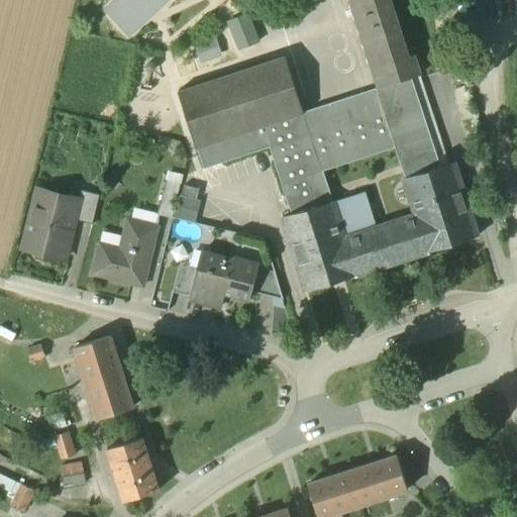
[(130,36),(171,0),(116,0),(106,10),(130,36)]
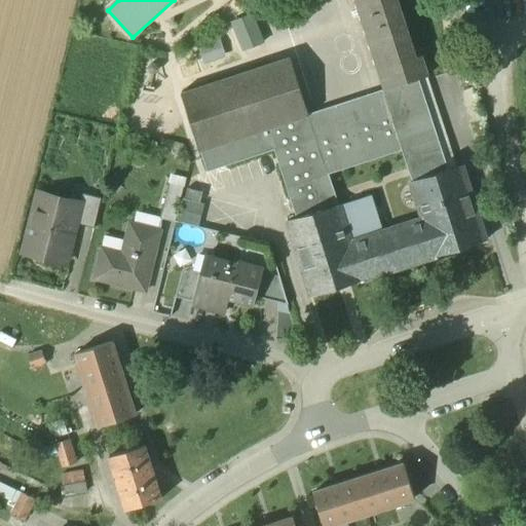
[(416,58),(398,0),(354,0),(384,90),(418,79),(428,76),(422,55),(416,58)]
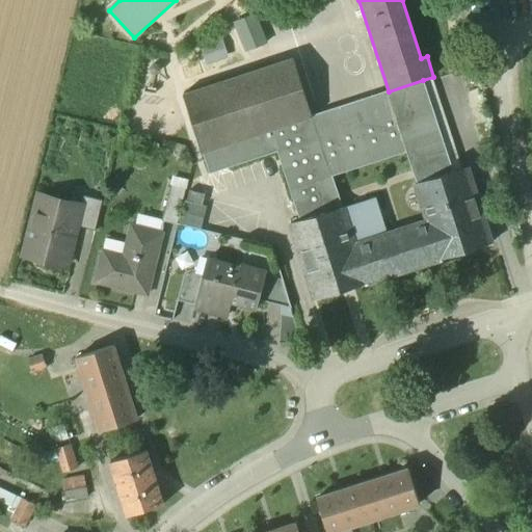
[(267,43),(258,16),(238,22),(248,50),(267,43)]
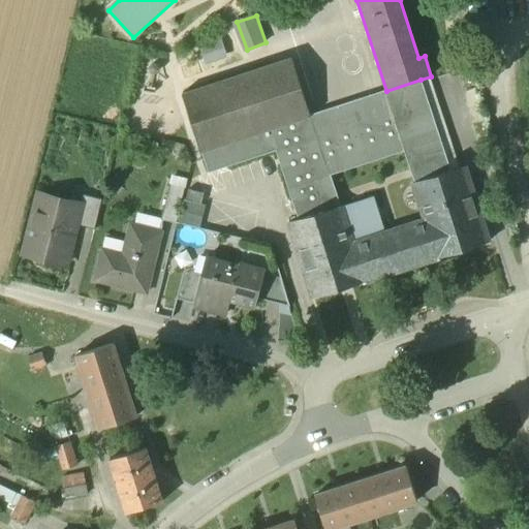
[(227,57),(220,36),(199,43),(207,64),(227,57)]
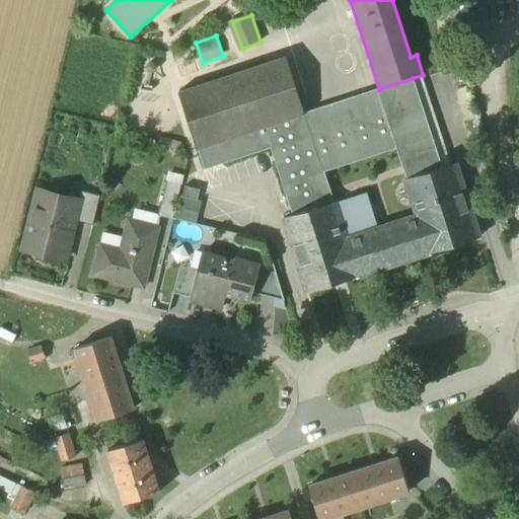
[(286,57),(178,92),(198,149),(305,114),(286,57)]
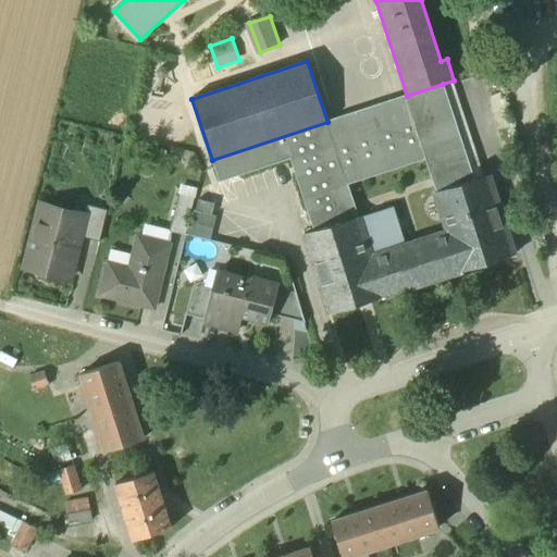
[(358,217),(347,184),(425,159),(436,192),(474,180),(443,84),(407,96),(327,122),(212,160),(220,182),(291,159),(314,231),(358,217)]
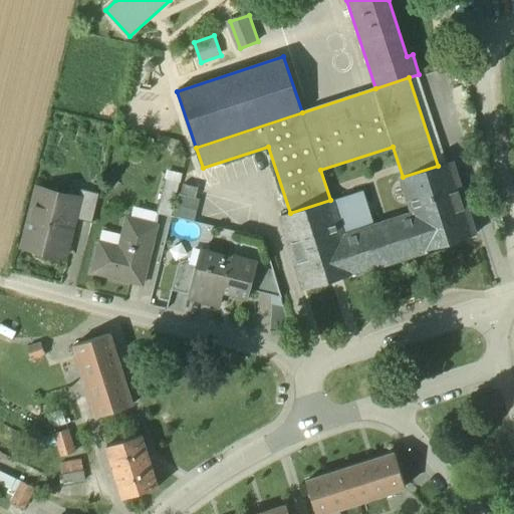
[(403,177),(402,178),(413,214),(373,226),(342,236),(331,201),(331,200),(330,200),(290,213),(281,216),(304,289),(475,235),(451,162),(438,166),(403,177)]
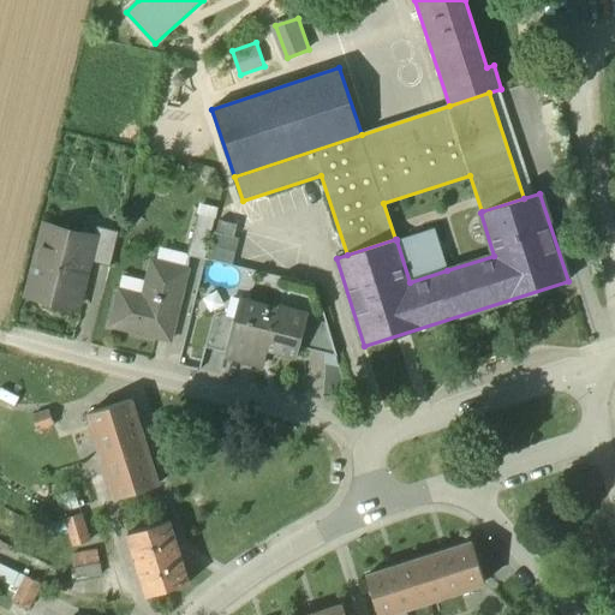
[(197,216),(187,256),(204,260),(214,220),(197,216)]
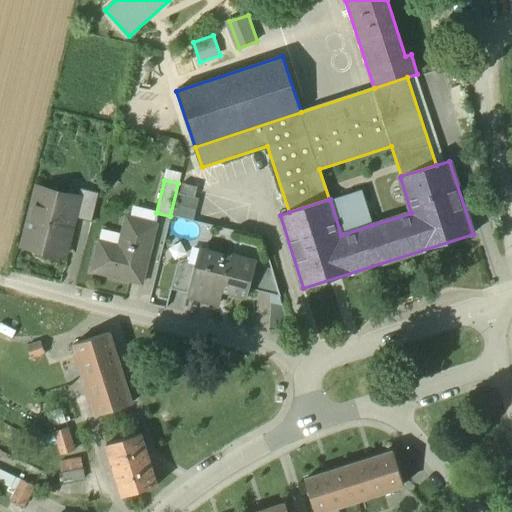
[(197,188),(182,184),(179,194),(194,198),(197,188)]
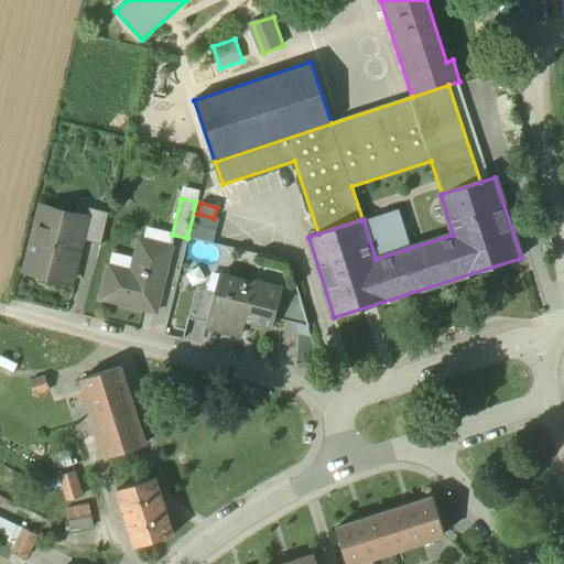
[(86,217),(41,207),(24,271),(71,283),(82,240),(87,218),(86,217)]
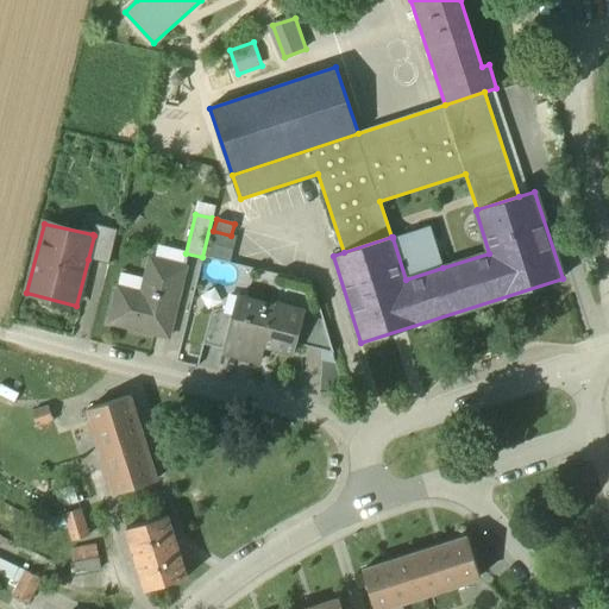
[(118,230),(95,224),(93,234),(94,236),(88,259),(110,265),(118,230)]
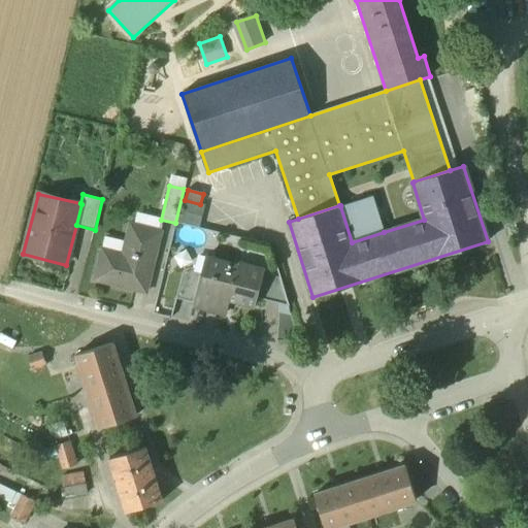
[(372,197),(340,206),(352,242),(384,232),(372,197)]
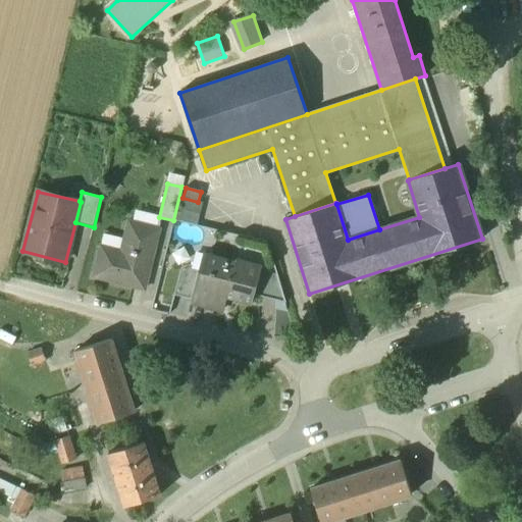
[(183,198),(181,198),(178,209),(200,214),(203,203),(198,202),(183,198)]
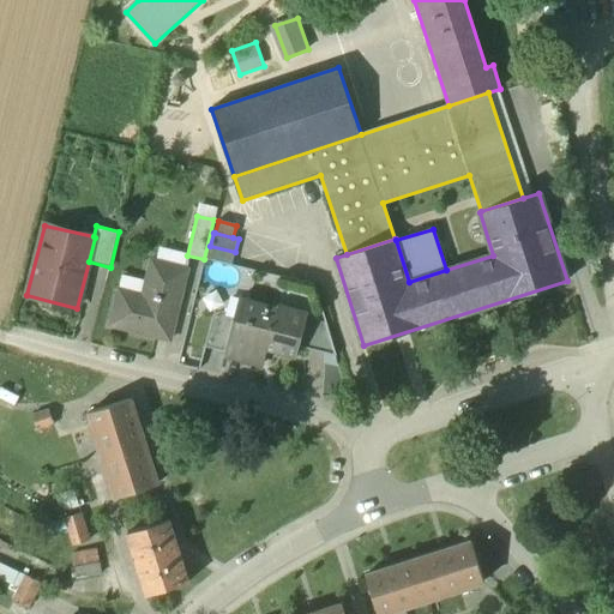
[(235,252),(210,246),(206,259),(232,265),(235,252)]
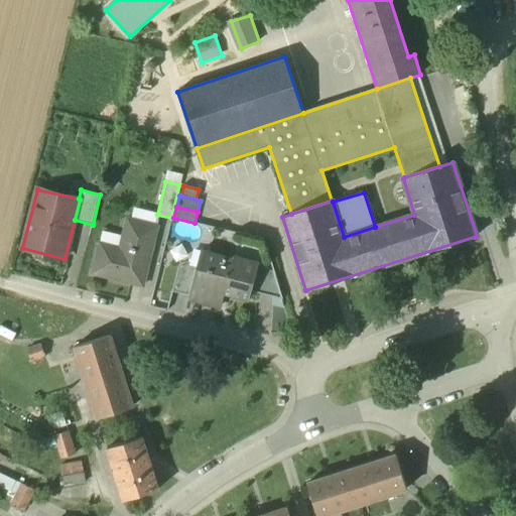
[(158,226),(127,219),(120,248),(100,243),(97,253),(98,253),(93,274),(143,286),(158,226)]
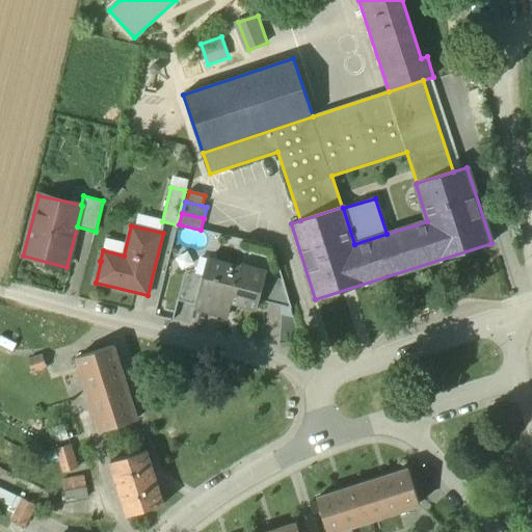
[(241,268),(208,260),(204,274),(195,306),(194,310),(218,316),(222,299),(256,309),(258,300),(265,276),(241,270),(241,268)]
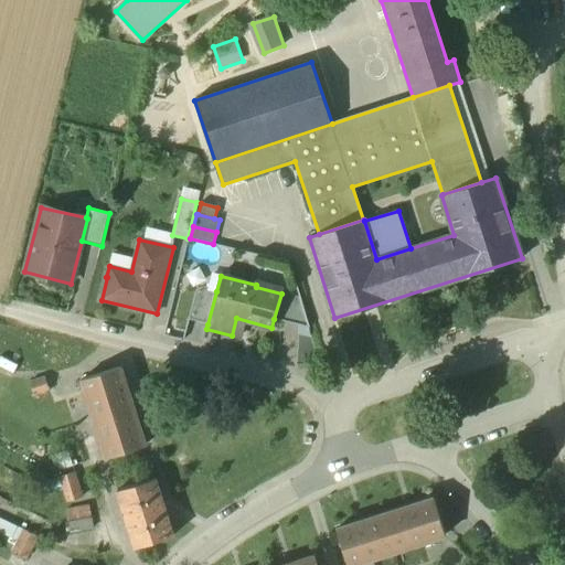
[(208,324),(216,291),(203,287),(196,291),(189,320),(208,324)]
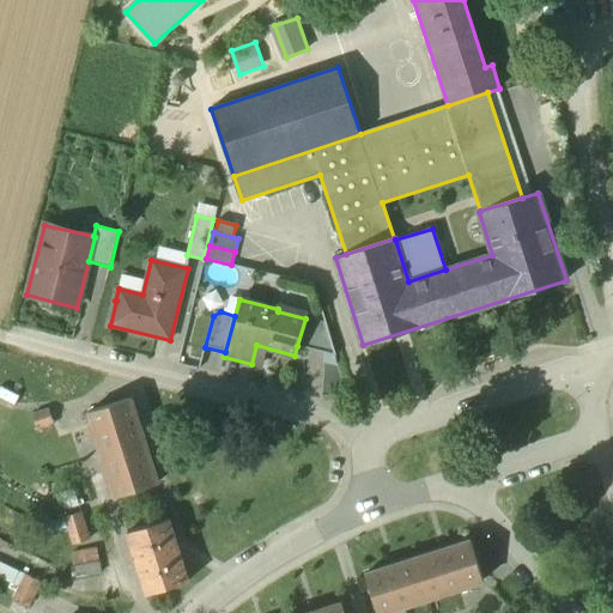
[(327,325),(305,319),(297,346),(334,356),(335,354),(327,325)]
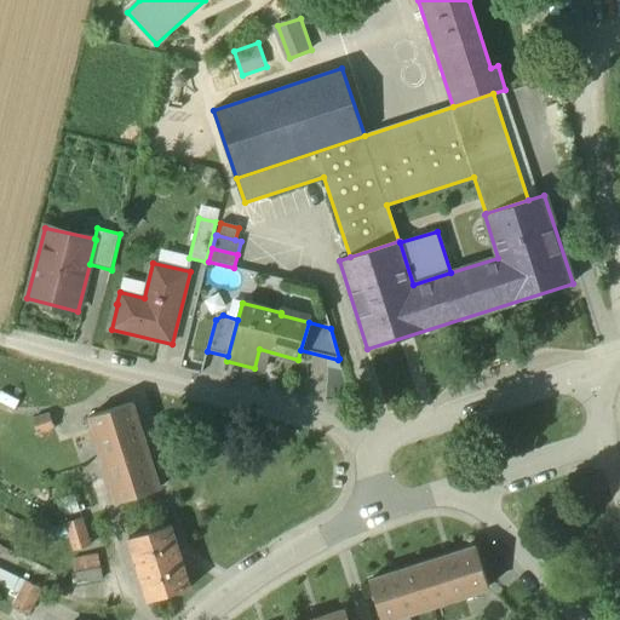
[(132,403),(91,417),(118,501),(160,487),(132,403)]
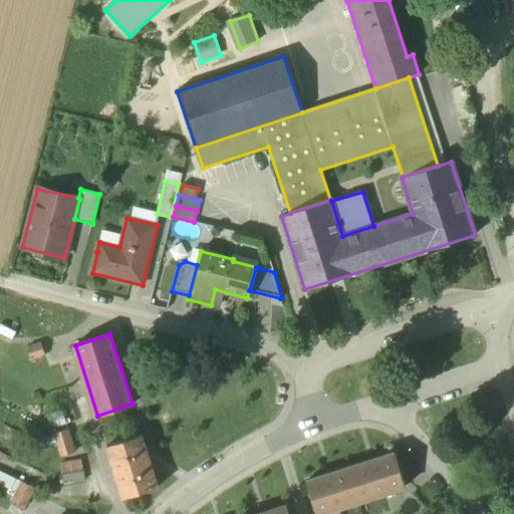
[(41,343),(27,347),(31,359),(45,355),(41,343)]
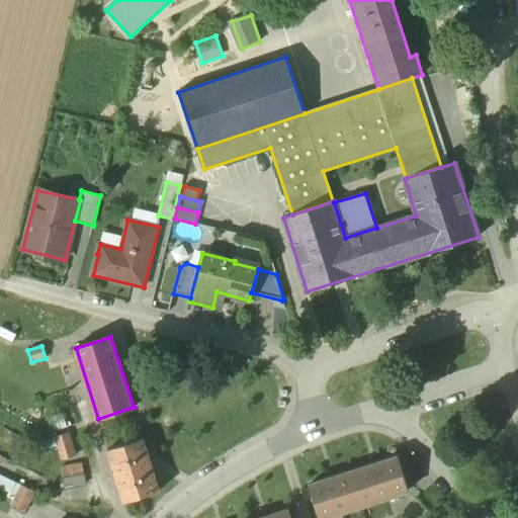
[(69,433),(55,437),(62,460),(76,455),(69,433)]
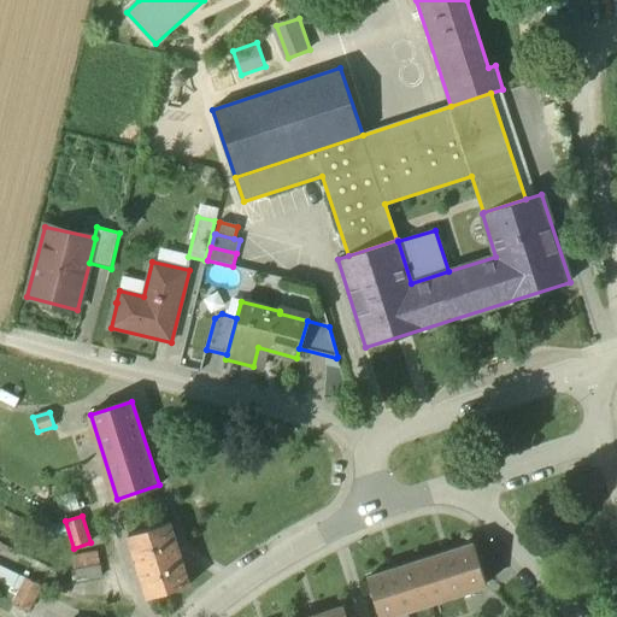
[(170,522),(128,535),(148,598),(191,583),(170,522)]
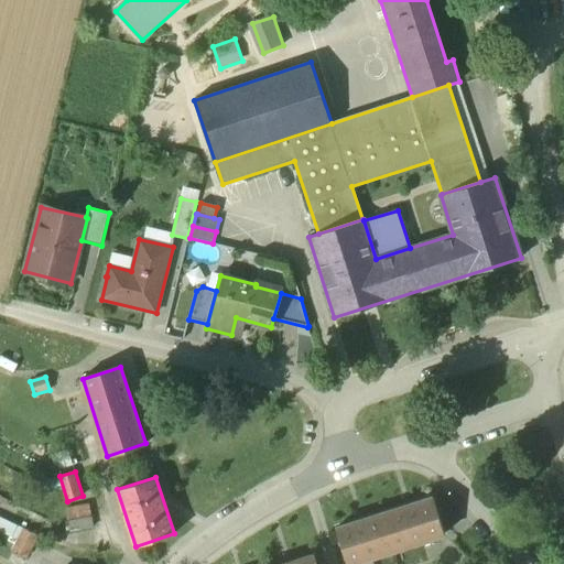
[(434,498),(386,513),(397,550),(445,534),(434,498)]
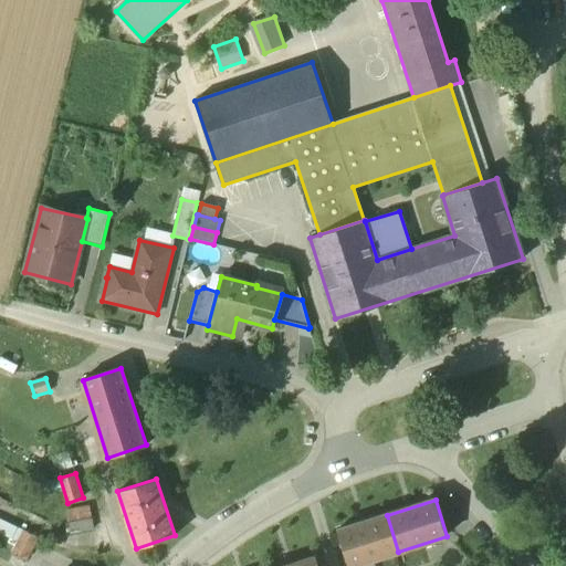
[(69,507),(71,530),(95,526),(93,504),(69,507)]
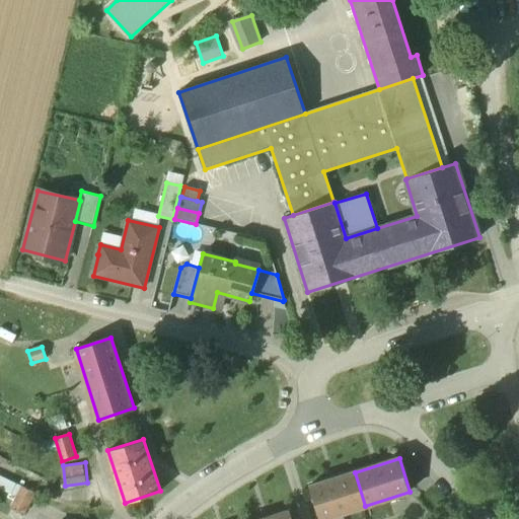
[(355,472),(310,486),(320,518),(321,518),(365,506),(355,472)]
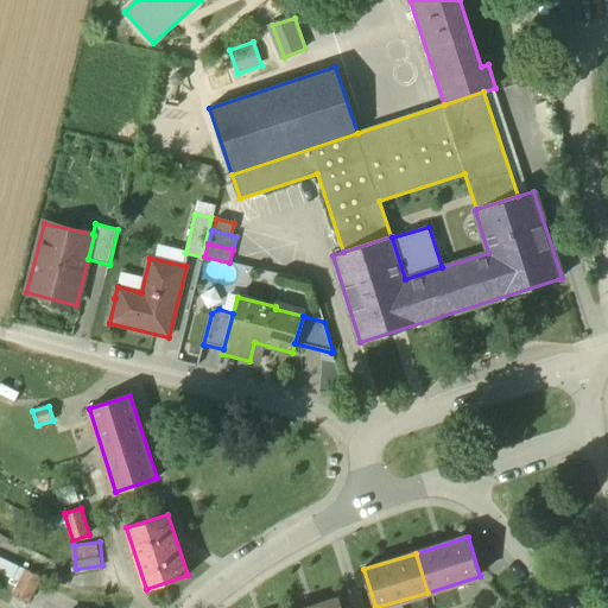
[(42,577),(26,569),(13,594),(29,602),(42,577)]
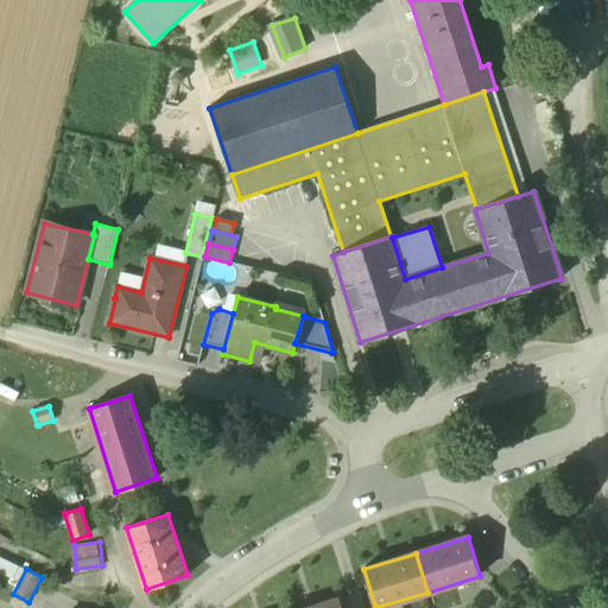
All buildings are outlined.
